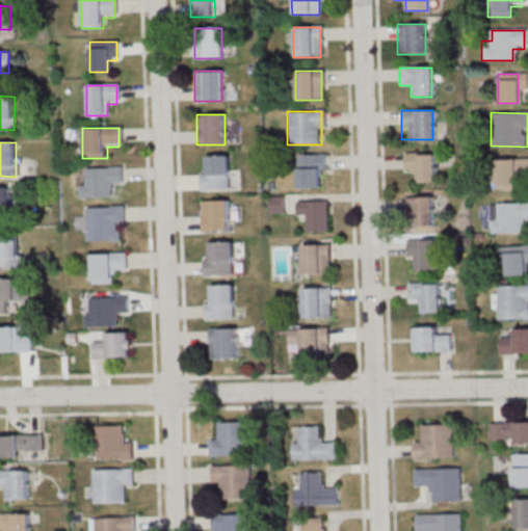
[(413,183),(433,183),(433,154),(402,154),(402,173),(413,173),(413,183)]
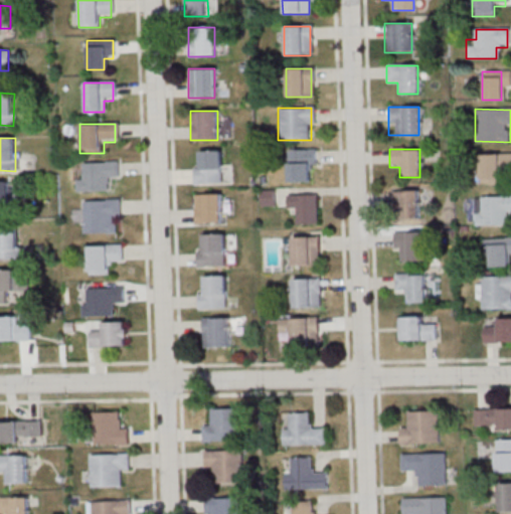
[(286,150),(286,182),(312,182),(312,150),(286,150)]
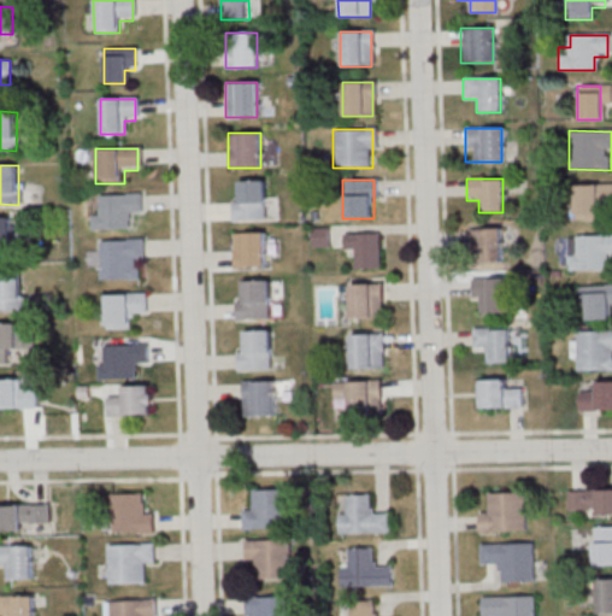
[(234,182),(234,193),(230,193),(230,220),(266,220),(266,182),(234,182)]
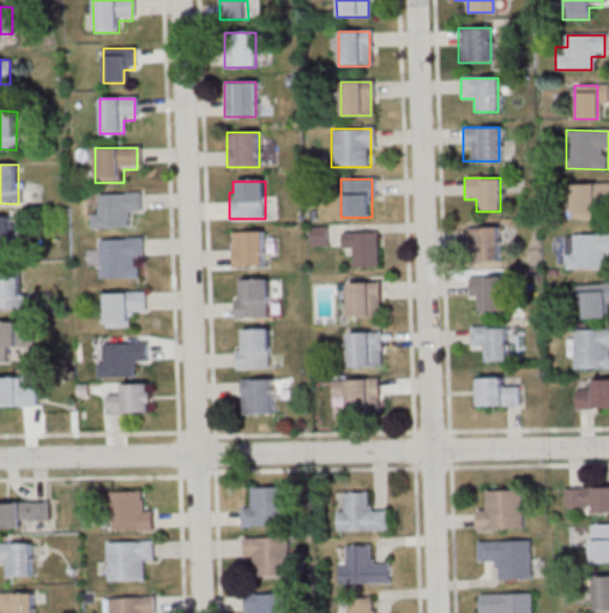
[(570,217),(595,217),(595,205),(608,205),(608,185),(570,185),(570,217)]
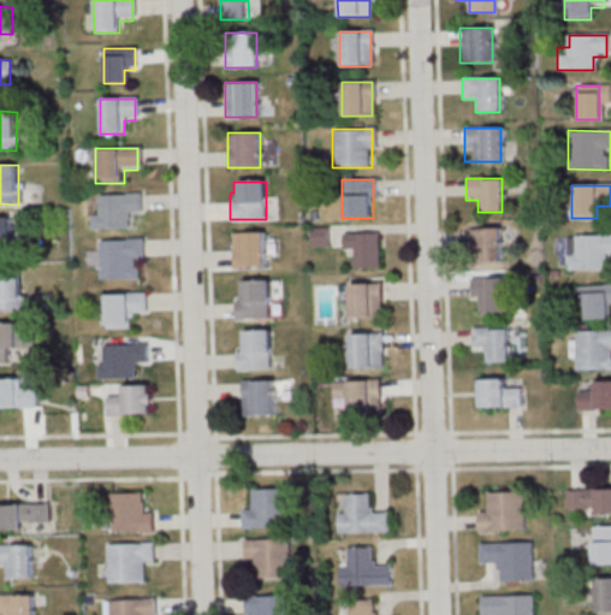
[(128,230),(128,218),(138,218),(138,194),(99,194),(99,206),(89,206),(89,230),(128,230)]
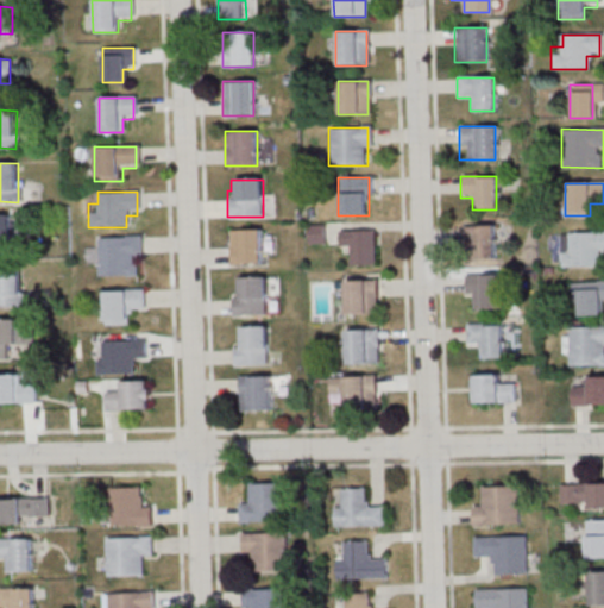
[(0,255),(16,256),(16,215),(0,214),(0,255)]
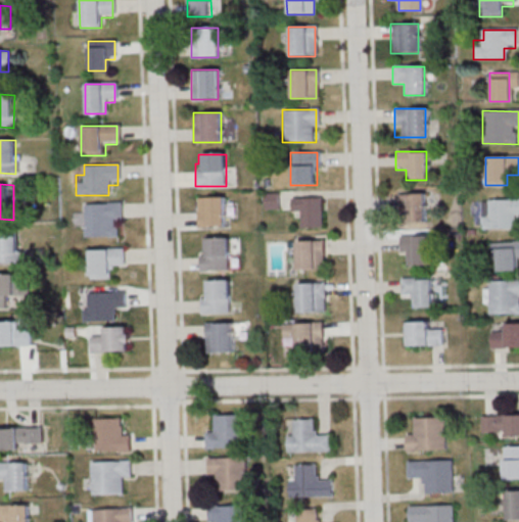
[(424,194),(397,194),(397,223),(423,224),(424,194)]
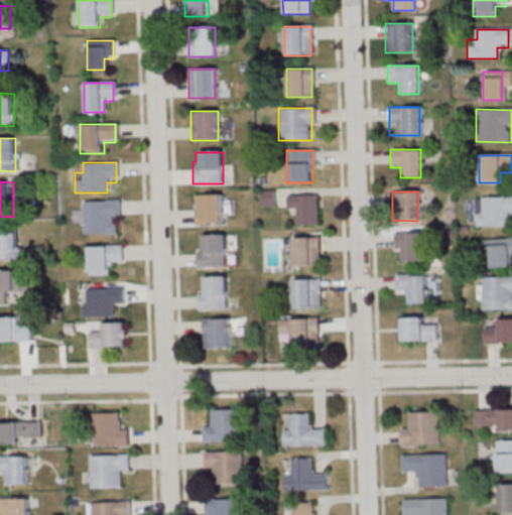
[(221,196),(194,196),(194,224),(221,224),(221,196)]
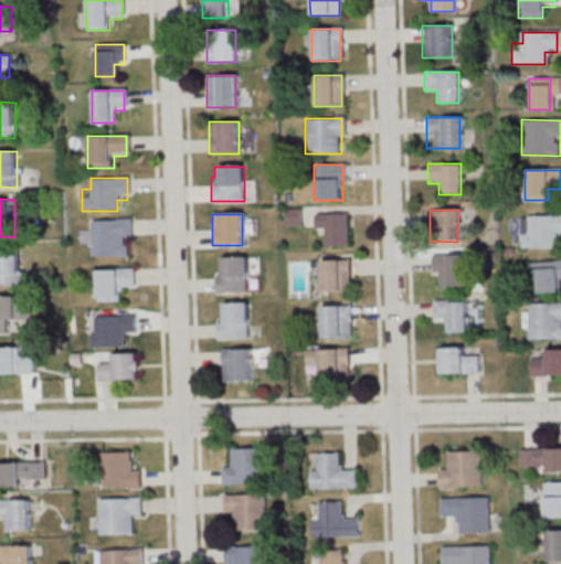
[(345,214),(314,214),(314,231),(324,231),(324,246),(345,246),(345,214)]
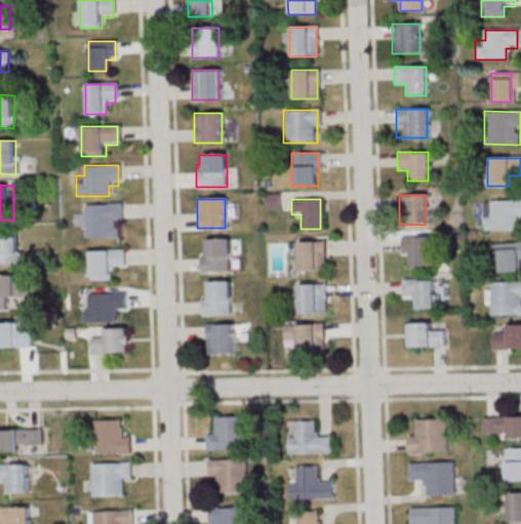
[(481,230),(513,230),(513,220),(520,219),(520,200),(481,201),(481,230)]
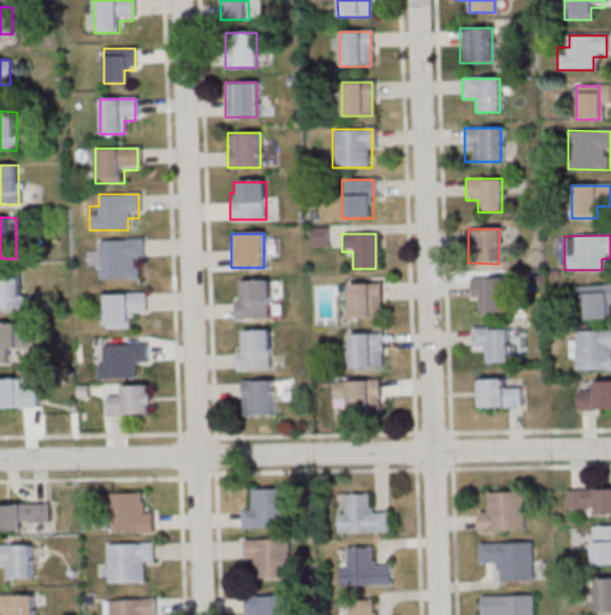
[(141,279),(141,240),(99,240),(99,252),(89,252),(89,268),(100,268),(100,279),(141,279)]
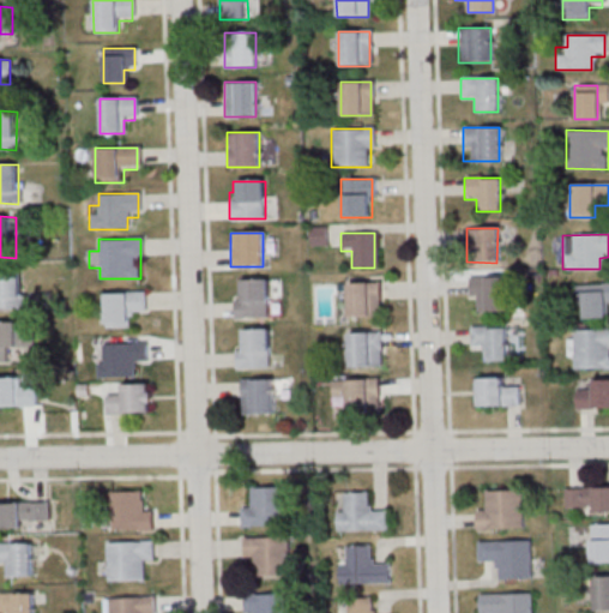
[(0,308),(22,308),(22,271),(0,270),(0,308)]
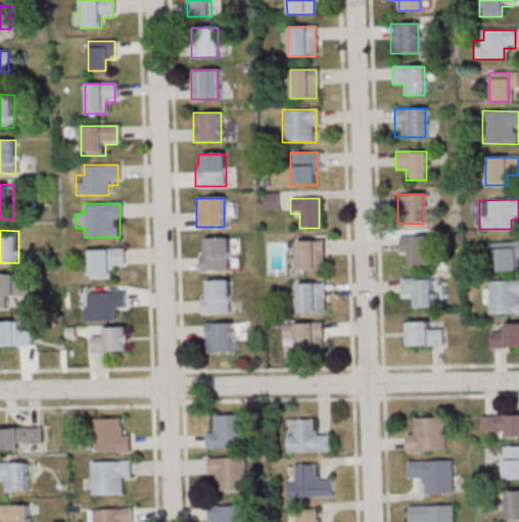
[(399,266),(425,266),(425,236),(399,236),(399,266)]
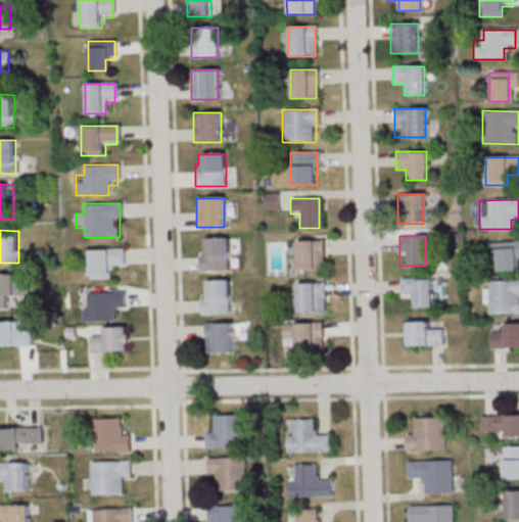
[(226,271),(226,238),(198,238),(198,271),(226,271)]
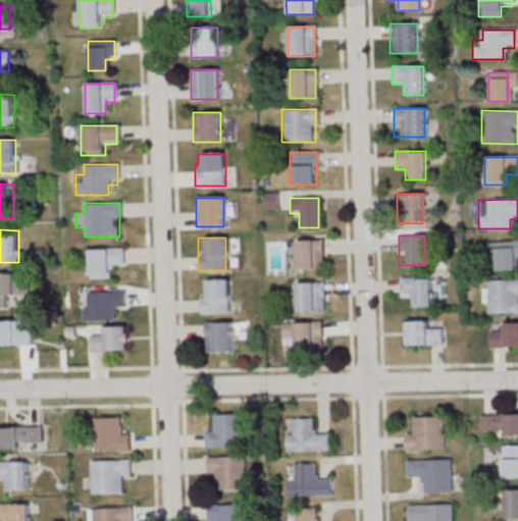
[(294,270),(321,270),(321,241),(294,241),(294,270)]
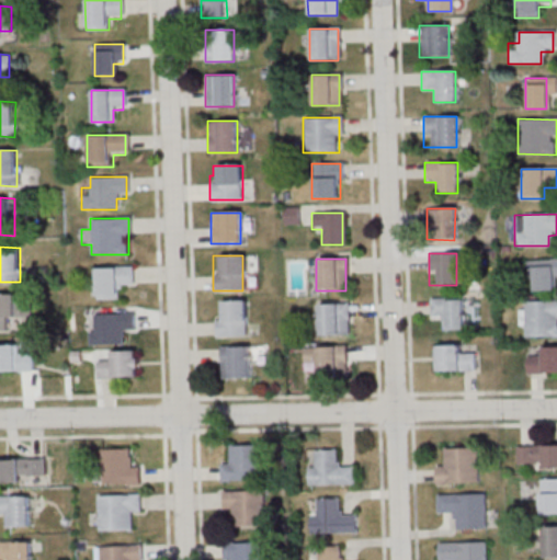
[(556,280),(556,260),(523,261),(523,276),(532,276),(532,290),(553,290),(553,281),(556,280)]
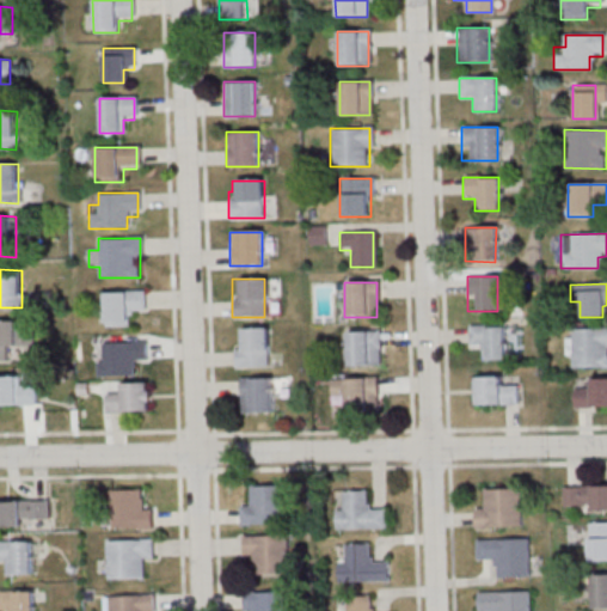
[(103,292),(103,327),(129,327),(129,315),(142,315),(142,292),(103,292)]
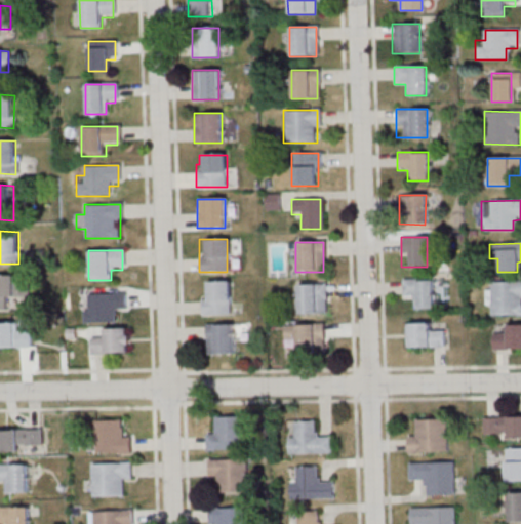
[(16,275),(0,275),(0,309),(4,309),(4,297),(27,297),(27,283),(16,283),(16,275)]
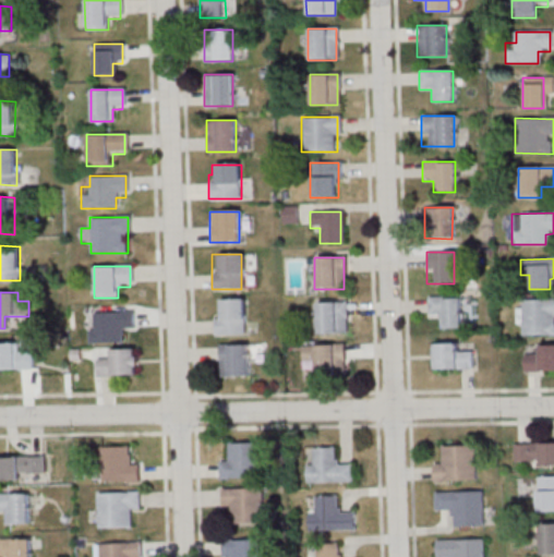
[(460,328),(460,298),(426,298),(426,317),(438,317),(438,328),(460,328)]
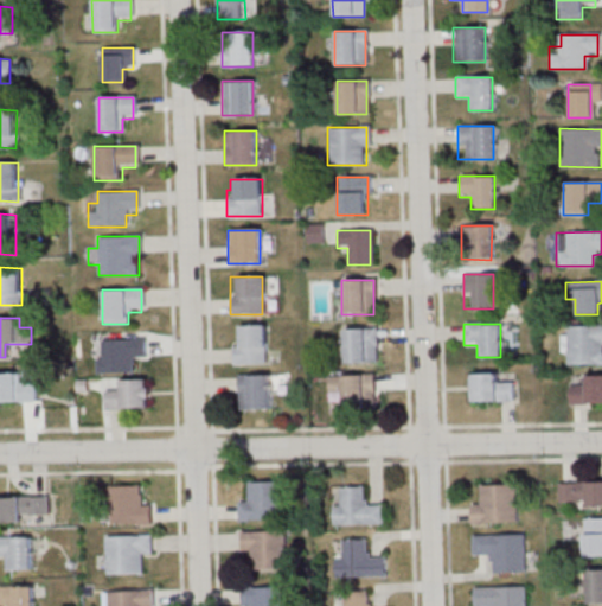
[(559,352),(569,352),(569,364),(601,364),(601,325),(559,326),(559,352)]
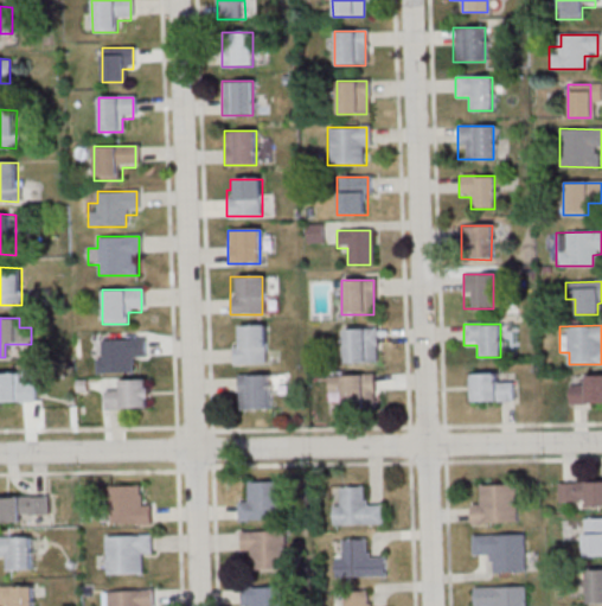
[(232,364),(263,364),(263,326),(232,326),(232,364)]
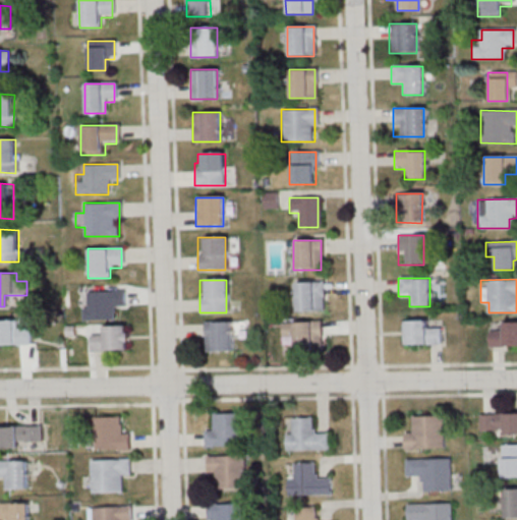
[(322,282),(295,282),(295,311),(322,311),(322,282)]
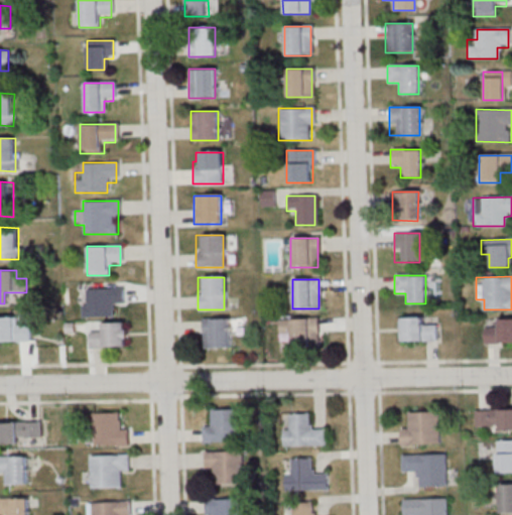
[(81,289),(81,317),(111,317),(111,307),(121,307),(121,289),(81,289)]
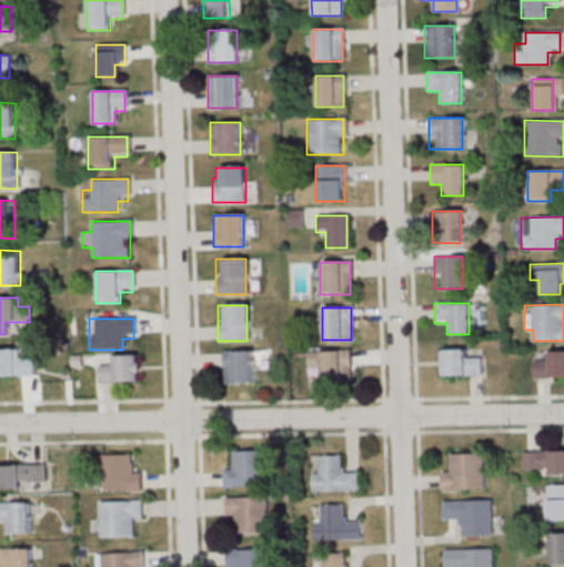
[(0,376),(30,376),(30,360),(18,360),(18,350),(0,348),(0,376)]
